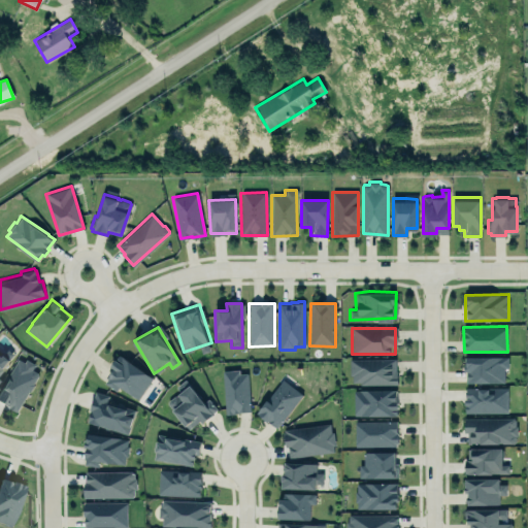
[(0,369),(15,353),(7,345),(2,351),(0,349),(0,369)]
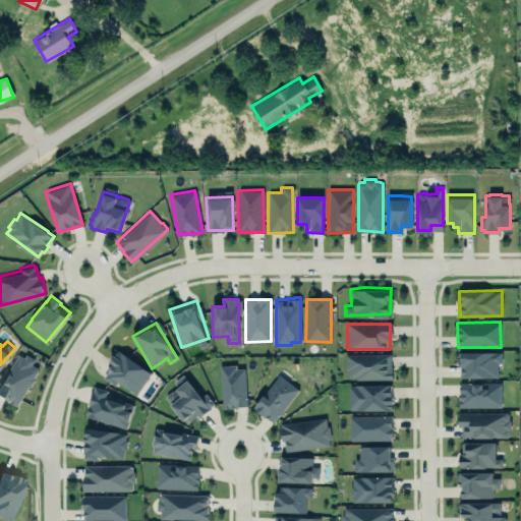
[(115,350),(108,358),(113,362),(104,371),(102,377),(113,385),(116,381),(133,394),(149,373),(142,364),(127,354),(115,350)]
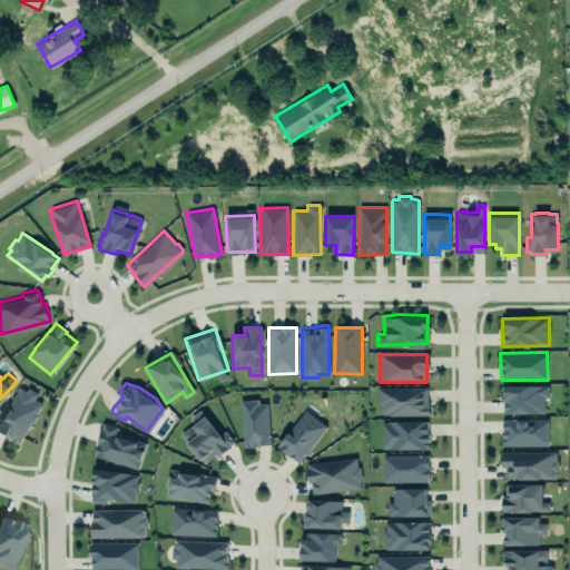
[(548,384),(549,395),(544,396),(544,411),(503,412),(504,400),(501,400),(501,384),(503,384),(503,383),(539,384),(548,384)]
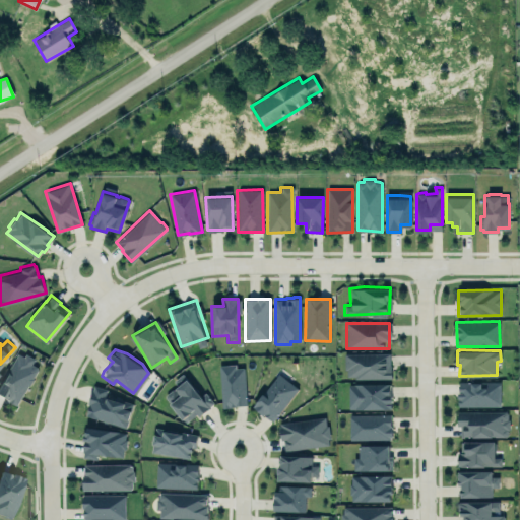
[(390,351),(344,351),(344,368),(347,368),(347,376),(354,376),(354,378),(391,377),(391,364),(390,364),(390,351)]
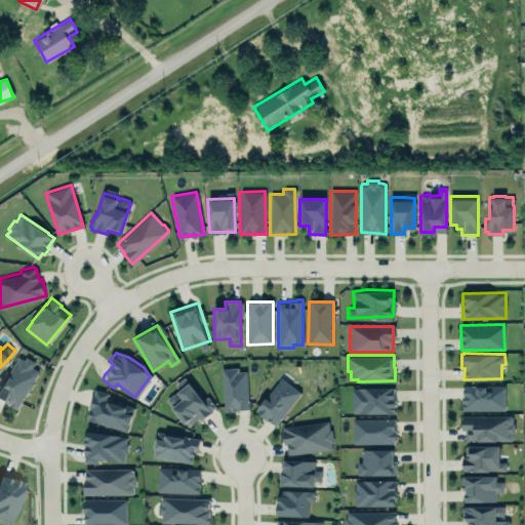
[(17,356),(0,385),(0,398),(16,408),(37,372),(37,369),(31,366),(34,361),(26,356),(24,360),(17,356)]
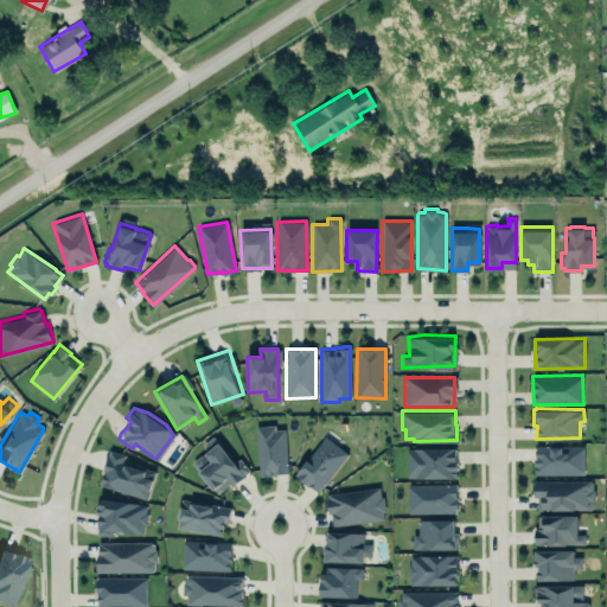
[(255,425),(274,423),(275,429),(285,428),(288,472),(269,473),(269,474),(259,475),(255,425)]
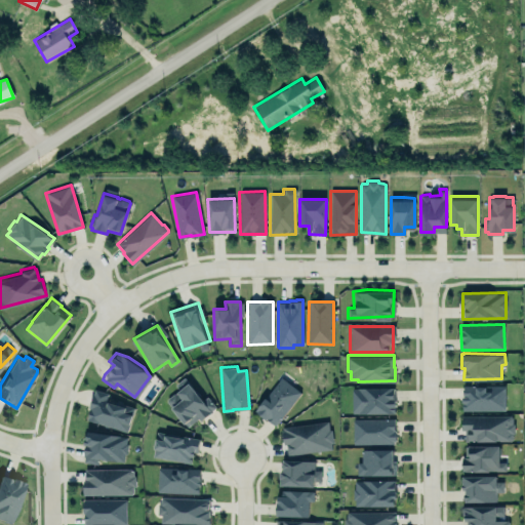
[(164,399),(187,427),(197,418),(199,420),(217,406),(206,393),(201,397),(184,374),(173,384),(177,389),(164,399)]
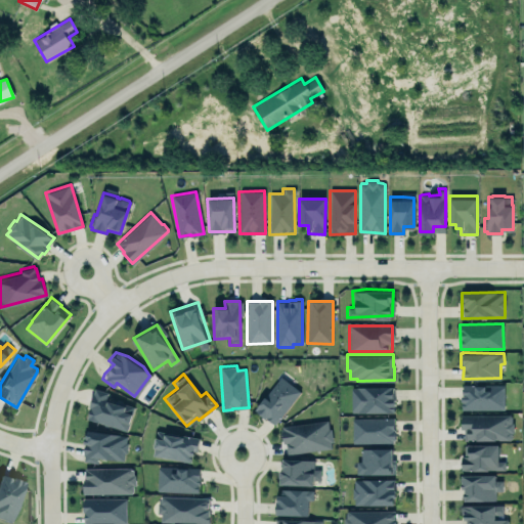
[(253,408),(280,374),(302,390),(274,425),(253,408)]
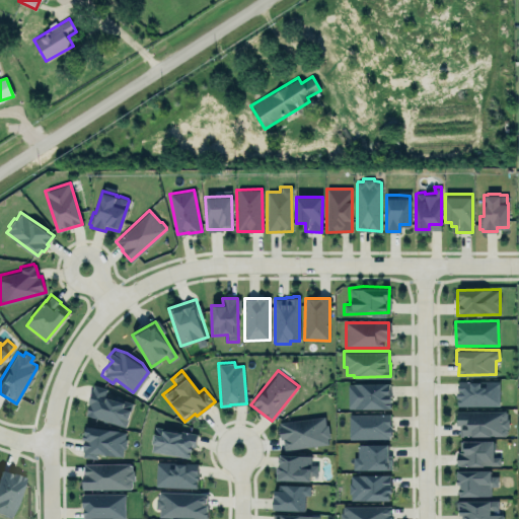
[(385,380),(360,380),(346,382),(347,408),(389,408),(389,394),(383,394),(383,392),(388,392),(388,386),(386,385),(385,380)]
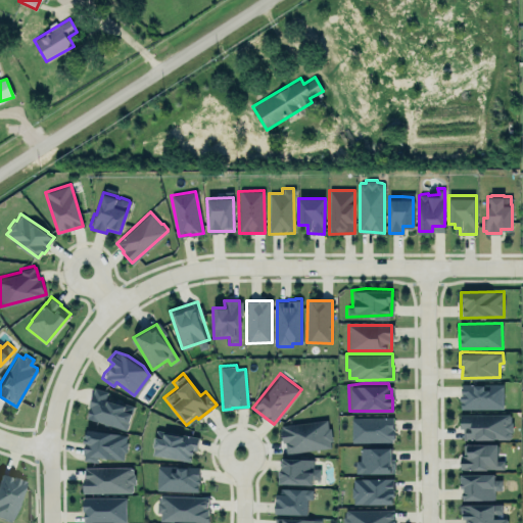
[(461,383),(461,393),(460,393),(460,408),(503,407),(503,383),(461,383)]
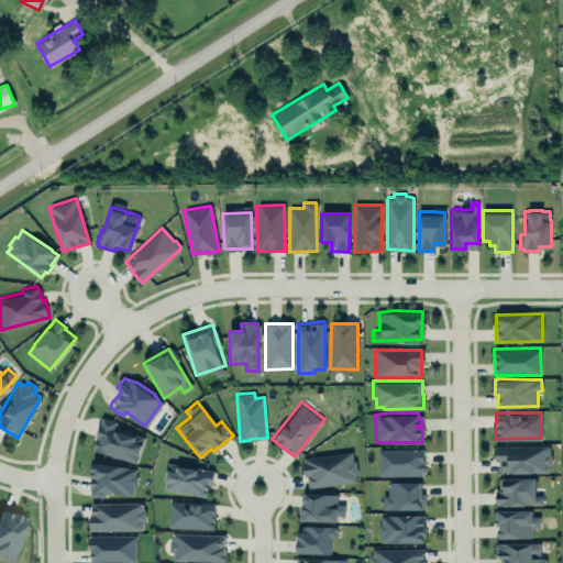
[(101,416),(95,435),(97,435),(92,449),(135,462),(141,443),(133,441),(134,434),(112,428),(116,420),(101,416)]
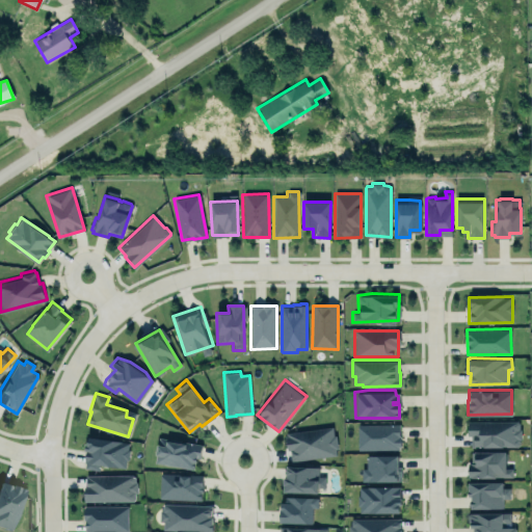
[(468,420),(516,420),(520,422),(520,427),(522,427),(522,439),(520,439),(520,443),(516,446),(472,446),(472,434),(468,434),(468,420)]
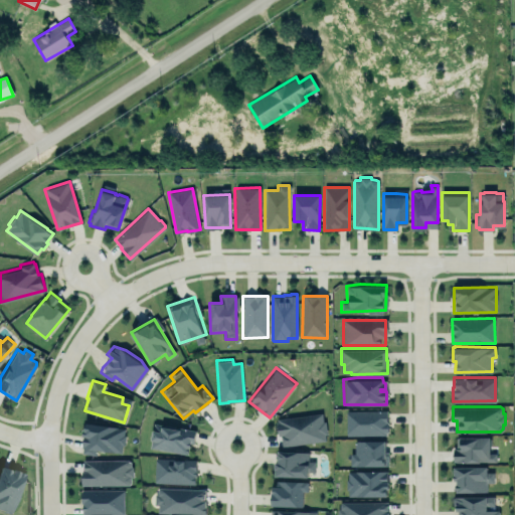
[(346,411),(346,436),(387,435),(387,410),(346,411)]
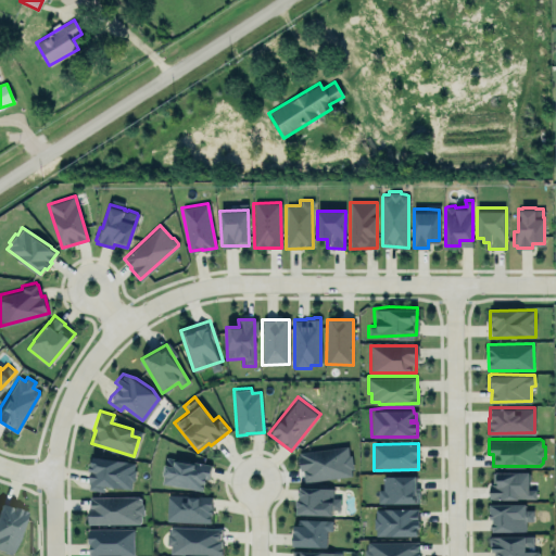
[(299,451),(300,454),(298,455),(299,470),(302,469),(304,479),(305,480),(351,475),(350,468),(352,467),(351,453),(349,454),(348,445),(299,451)]
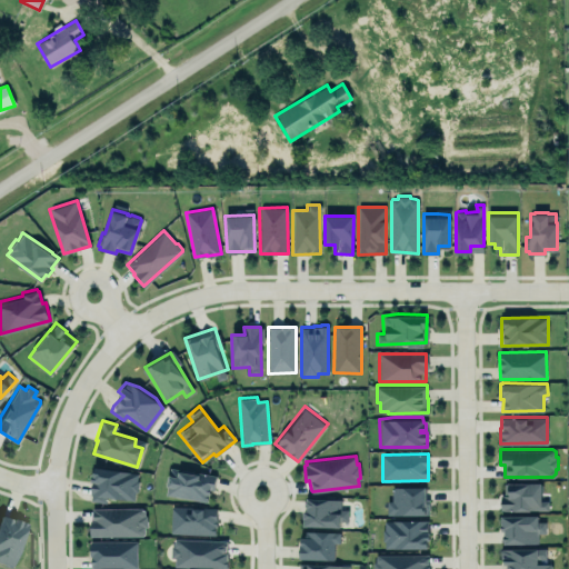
[(170,467),(216,475),(213,489),(209,489),(207,501),(165,495),(170,467)]
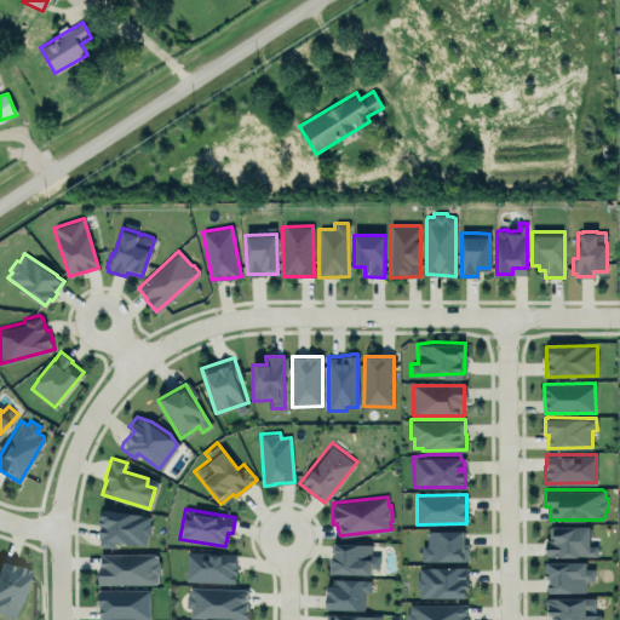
[(98,546),(115,547),(115,544),(148,545),(149,514),(101,511),(98,546)]
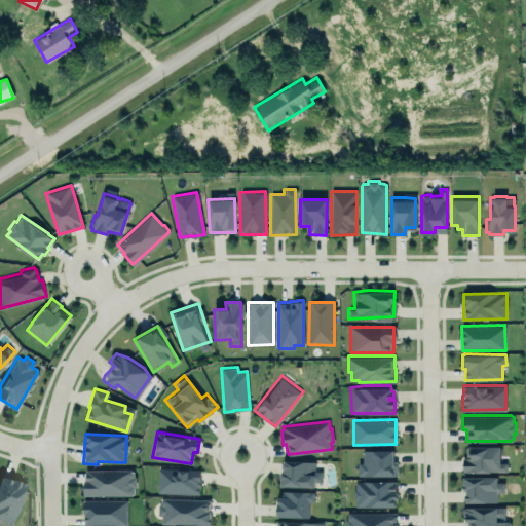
[(462,471),(490,471),(490,470),(498,470),(499,471),(506,471),(506,462),(500,462),(500,445),(471,445),(471,446),(466,446),(466,455),(471,455),(471,456),(462,456),(462,471)]
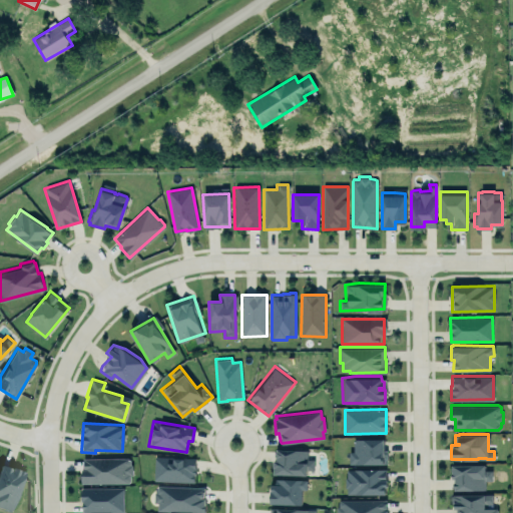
[(386,464),(386,439),(353,439),(353,451),(349,451),(349,464),(386,464)]
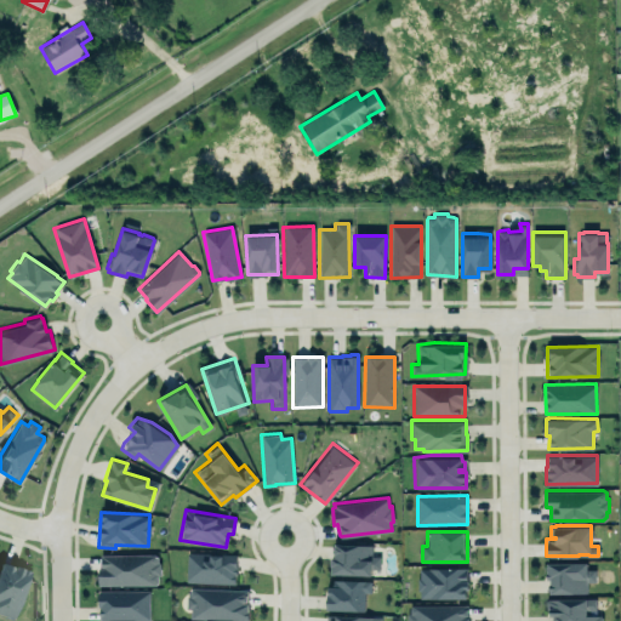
[(331,571),(370,573),(370,567),(379,567),(380,556),(372,554),(370,557),(370,558),(358,558),(371,551),(371,545),(335,541),(335,543),(334,542),(332,556),(331,556),(331,564),(331,571)]
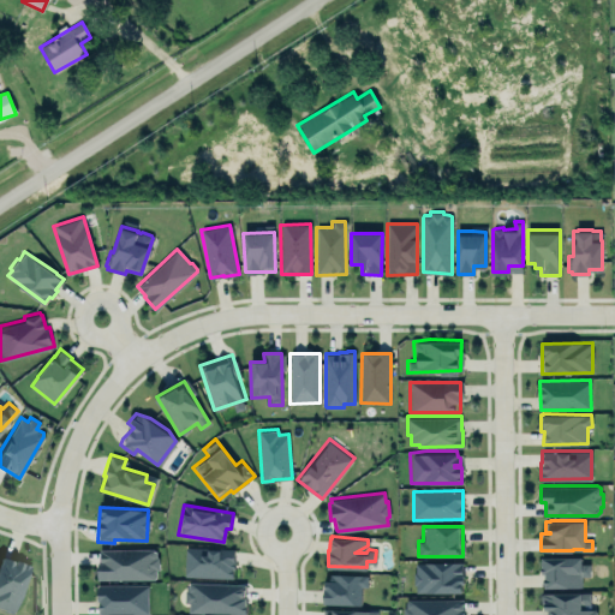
[(180,543),(233,548),(231,578),(179,574),(180,543)]
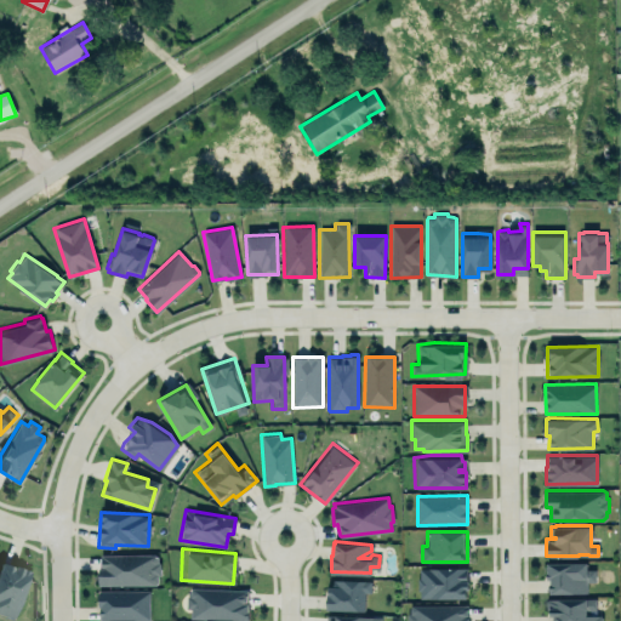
[(98,554),(98,586),(159,585),(158,554),(98,554)]
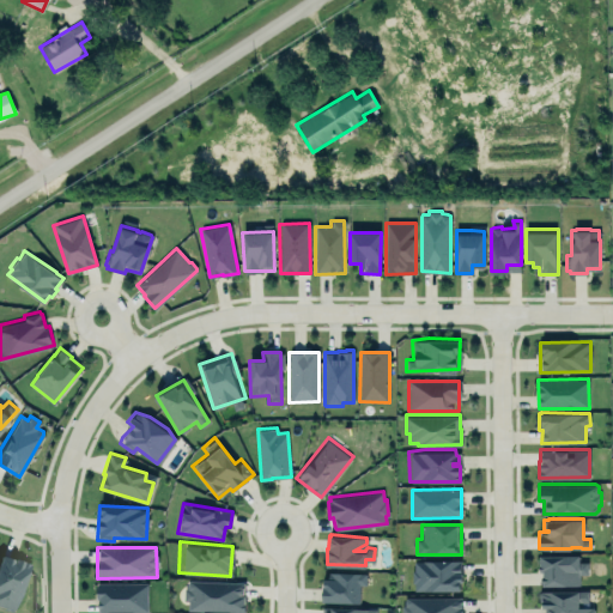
[(540,550),(578,551),(578,563),(586,563),(586,576),(577,576),(577,583),(539,582),(540,550)]
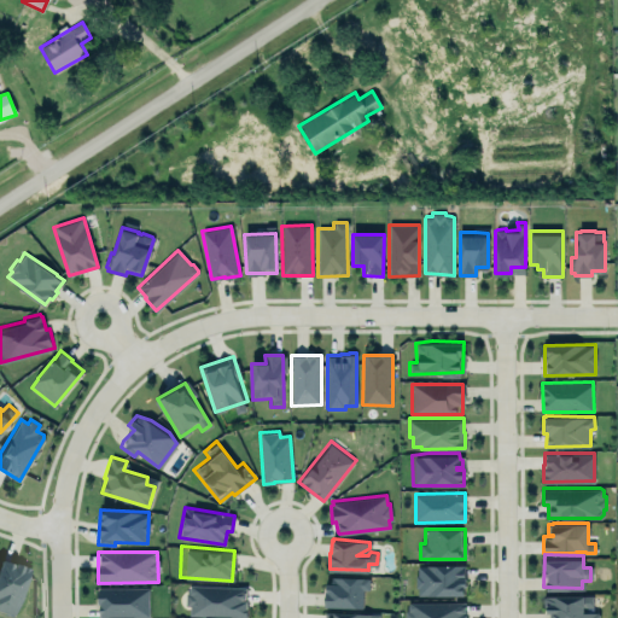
[(0,558),(0,611),(13,616),(28,567),(0,558)]
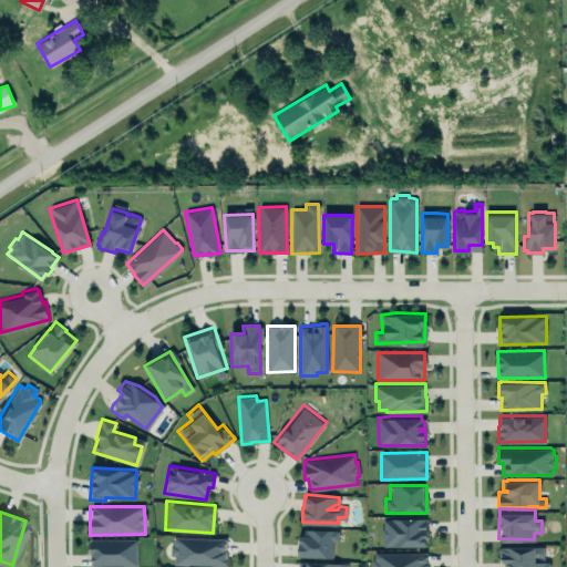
[(382,545),(382,539),(380,539),(380,526),(382,526),(382,518),(425,518),(425,529),(428,529),(428,536),(425,536),(425,545),(382,545)]
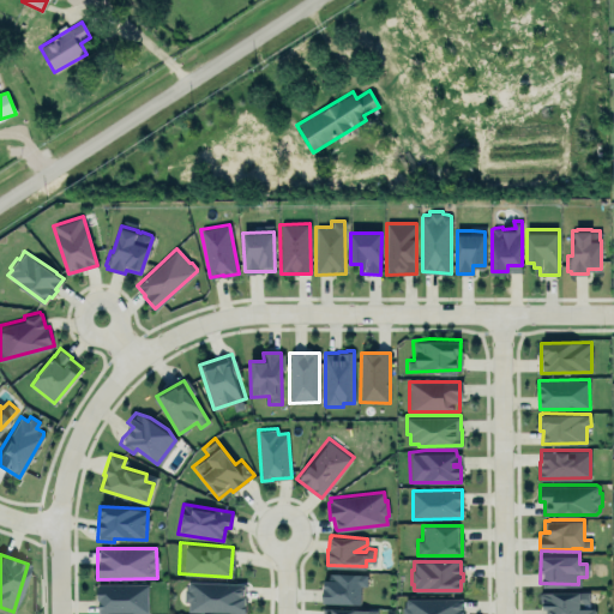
[(329,572),(366,573),(366,584),(360,584),(359,603),(323,601),(323,585),(324,585),(325,578),(329,579),(329,572)]
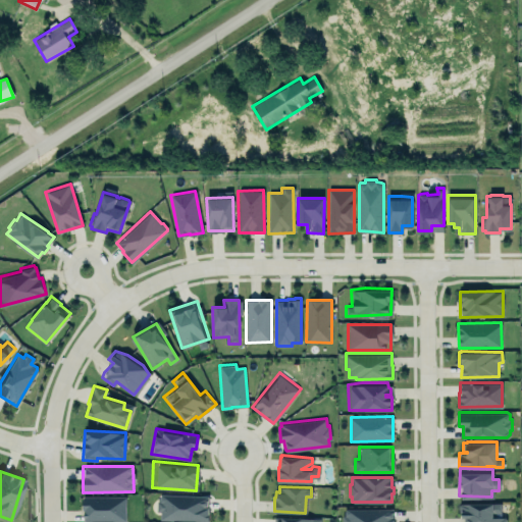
[(159,520),(159,512),(156,512),(156,501),(158,501),(159,497),(161,493),(208,496),(207,506),(209,506),(208,521),(159,520)]
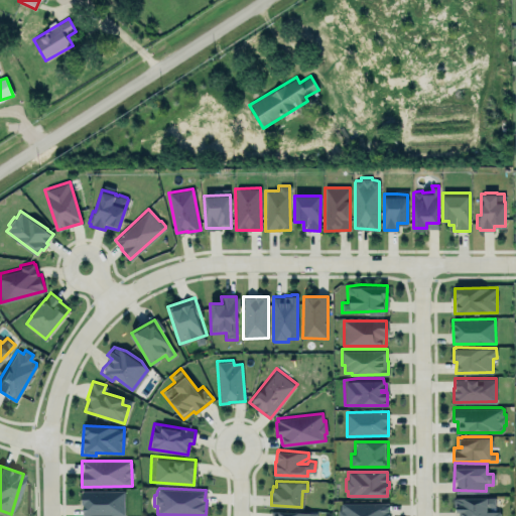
[(82,490),(124,490),(124,515),(82,515),(82,490)]
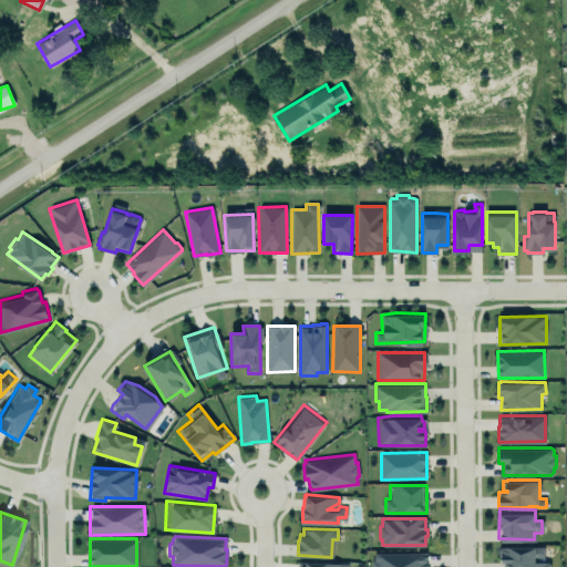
[(498,546),(536,544),(536,545),(543,545),(543,555),(535,555),(535,560),(548,560),(550,563),(550,566),(504,566),(505,559),(503,559),(503,556),(501,555),(500,554),(498,546)]
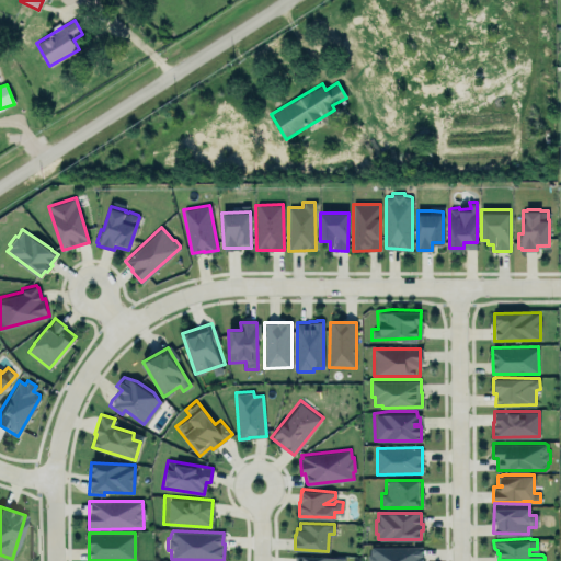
[(368,546),(422,545),(422,546),(416,549),(422,549),(422,554),(421,554),(418,557),(422,557),(422,560),(366,560),(366,552),(368,552),(368,546)]
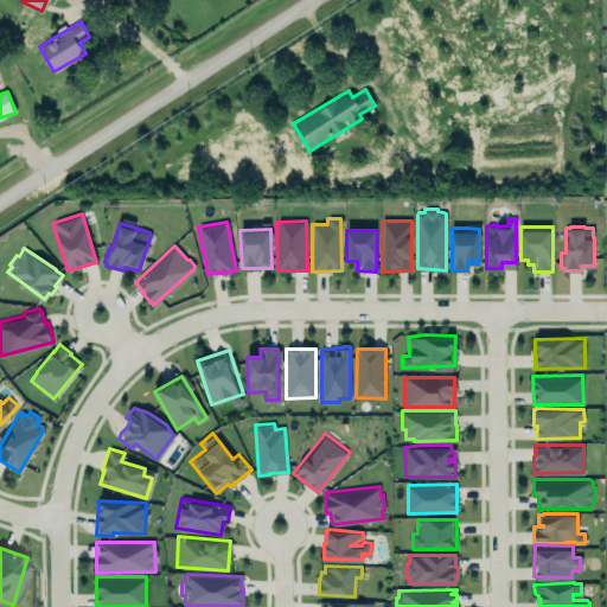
[(363,606),(364,601),(351,596),(326,598),(327,605),(323,605),(323,606),(363,606)]
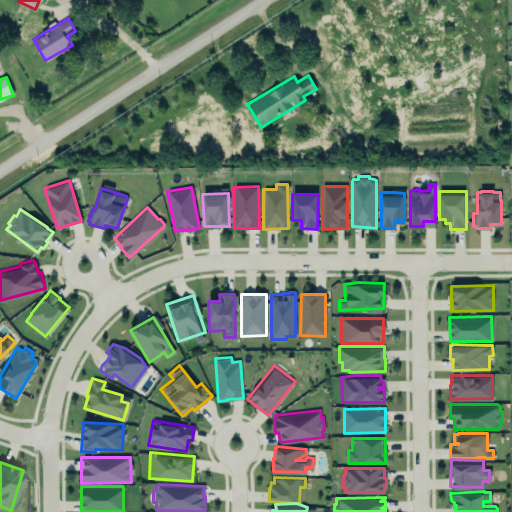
All buildings are outlined.
